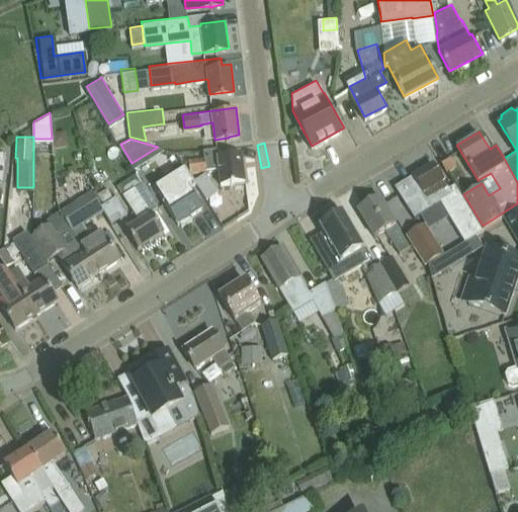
[(183,158),(188,158),(190,169),(219,166),(221,181),(231,180),(231,181),(234,181),(234,180),(245,178),(241,151),(219,154),(218,146),(182,150),(183,158)]
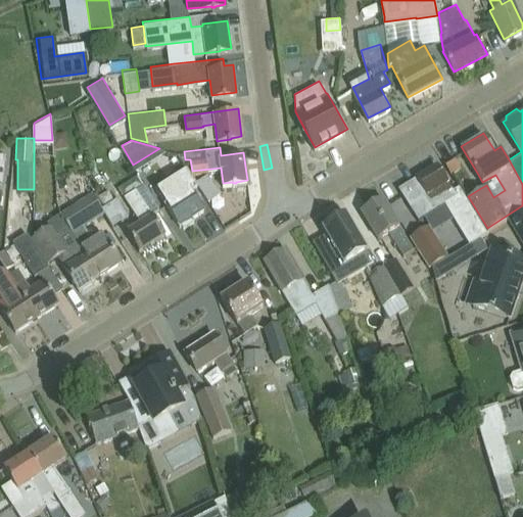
[(454,156),(444,162),(450,172),(460,167),(454,156)]
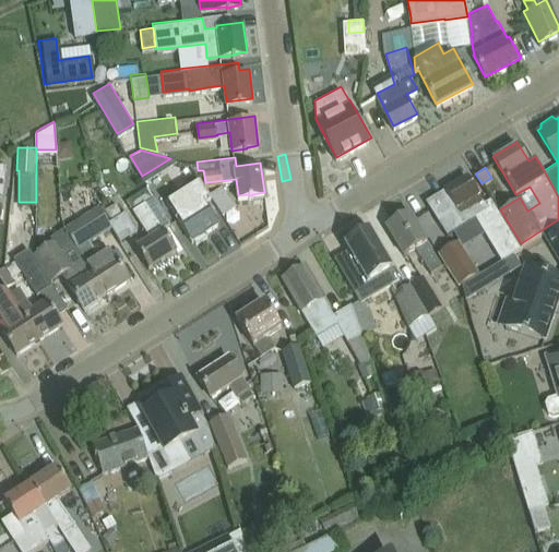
[(426,199),(437,217),(445,231),(474,214),(500,258),(513,250),(520,246),(498,208),(499,208),(491,195),(484,201),(467,172),(444,187),(444,188),(427,199),(427,198),(426,199)]
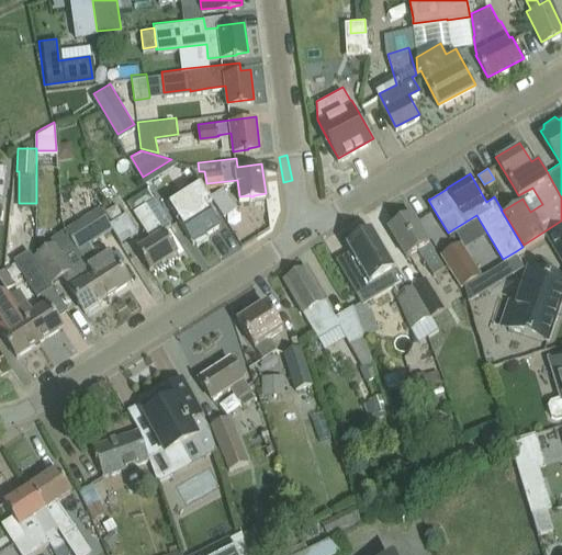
[(167,199),(171,206),(178,217),(186,229),(187,229),(193,239),(218,223),(204,201),(212,196),(200,178),(167,199)]
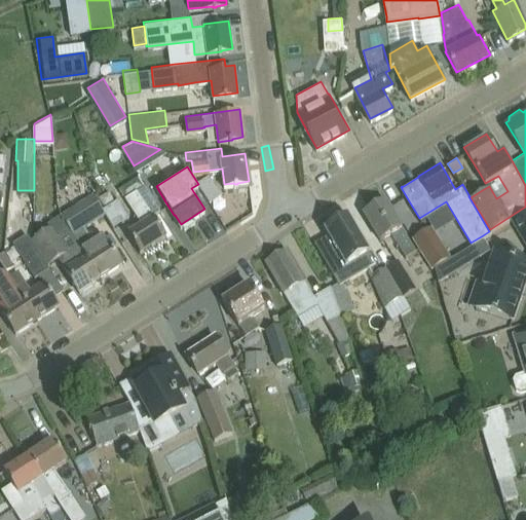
[(221,192),(209,173),(197,180),(210,199),(221,192)]
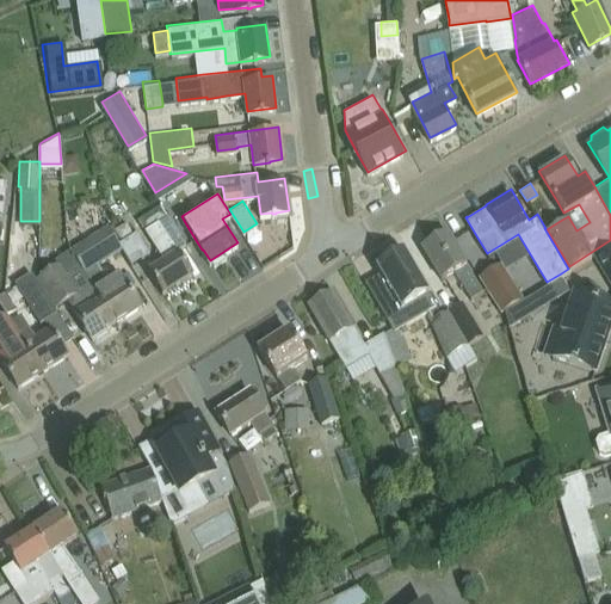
[(78,216),(66,216),(67,233),(67,235),(79,235),(78,216)]
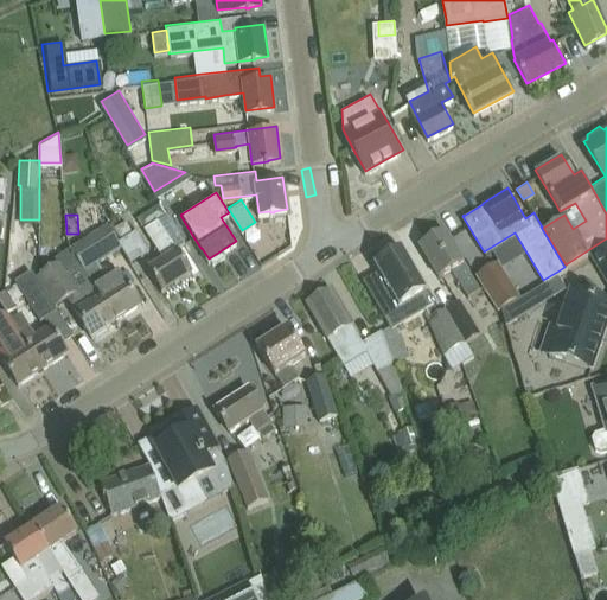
[(191,269),(158,216),(145,224),(165,256),(147,267),(161,288),(191,269)]
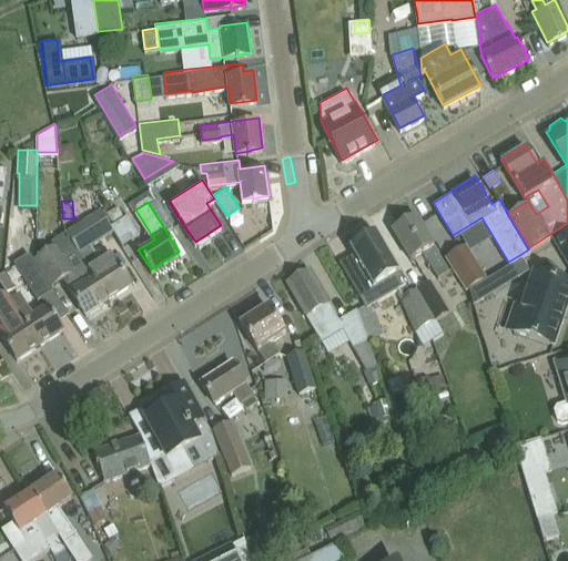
[(88,263),(87,264),(108,297),(131,282),(110,250),(100,255),(90,241),(111,227),(99,207),(64,230),(74,244),(77,248),(78,248),(88,263)]
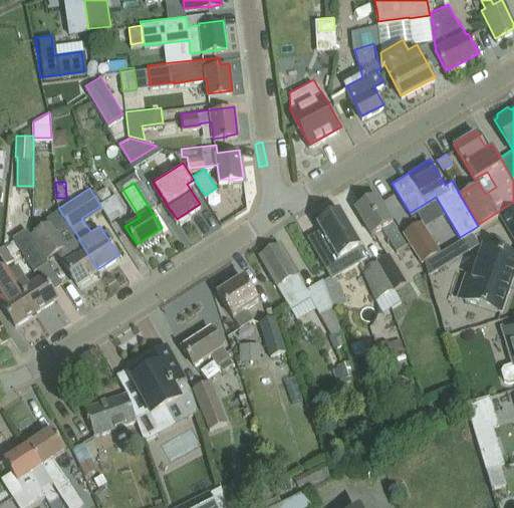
[(125,209),(114,192),(99,201),(111,219),(125,209)]
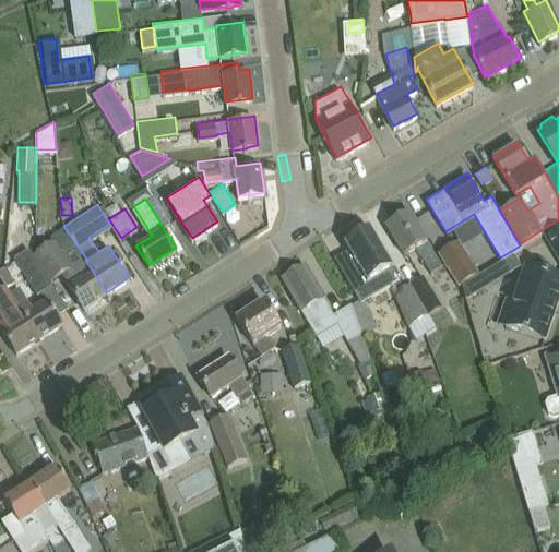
[(408,208),(385,223),(404,252),(415,244),(430,271),(441,264),(408,208)]
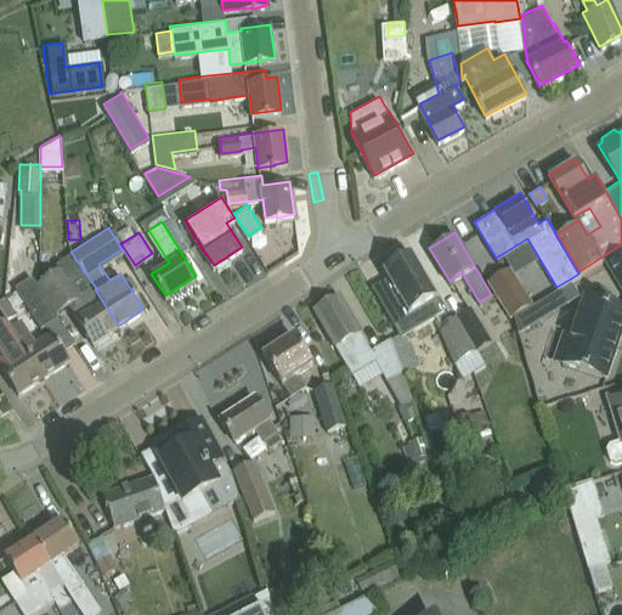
[(621,285),(621,249),(606,259),(621,285)]
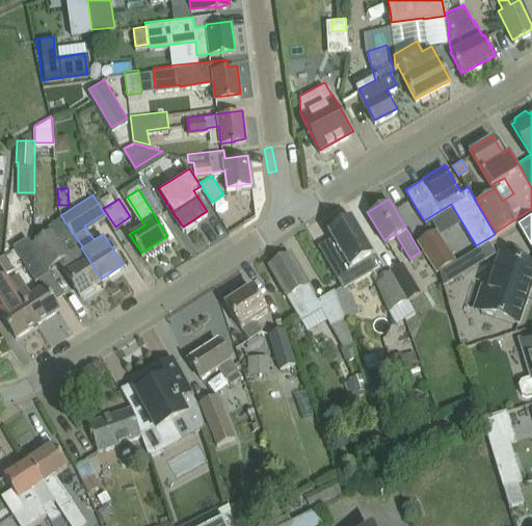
[(383,271),(380,264),(362,232),(351,214),(348,216),(330,227),(327,229),(331,236),(319,242),(318,242),(328,260),(343,286),(371,269),(375,277),(388,309),(407,297),(390,268),(383,271)]
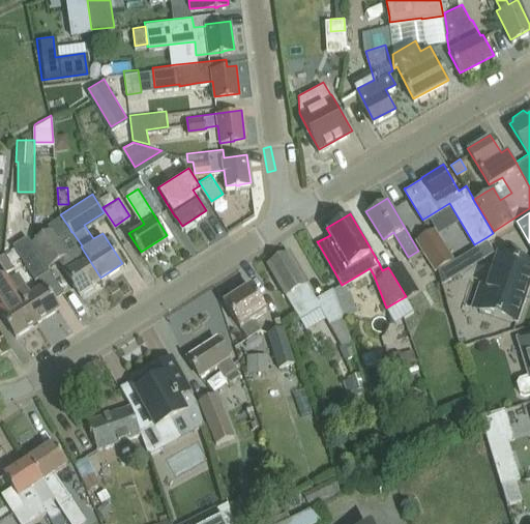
[(49,264),(68,251),(52,225),(31,237),(49,264)]
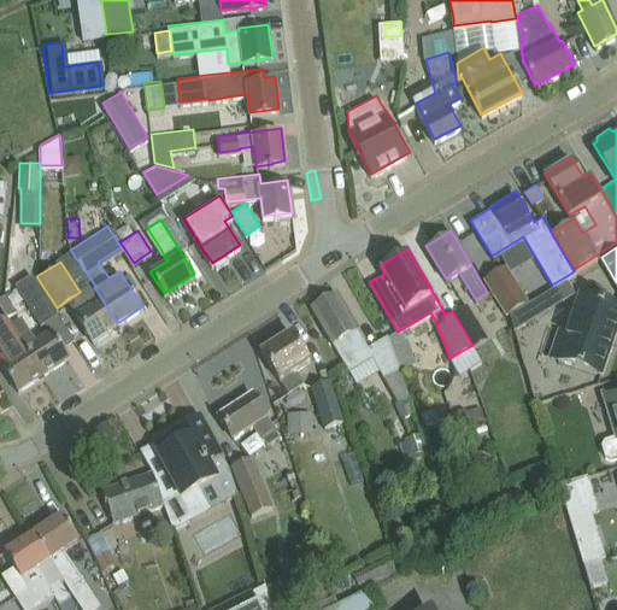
[(504,265),(485,277),(506,312),(526,299),(504,265)]
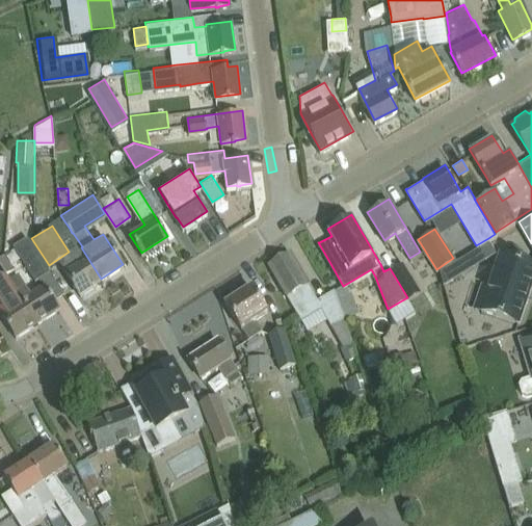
[(50,269),(27,234),(12,242),(35,279),(50,269)]
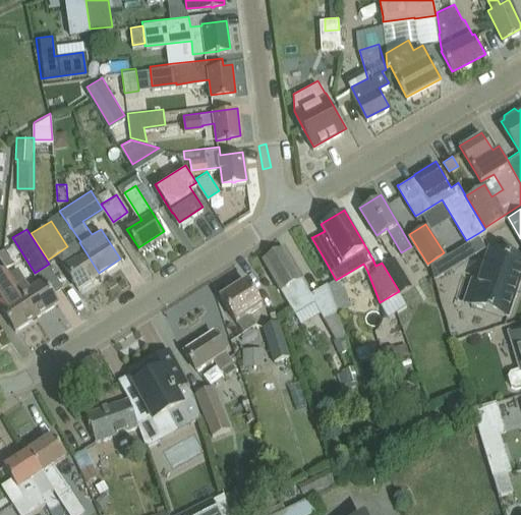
[(466,240),(429,263),(433,277),(485,245),(478,233),(466,240)]
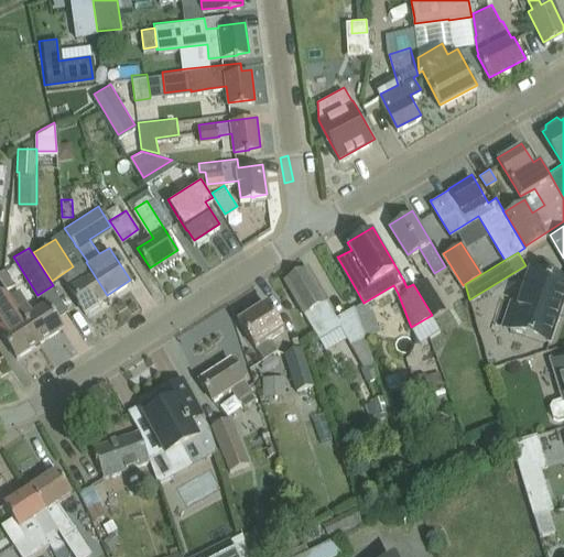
[(83,277),(68,286),(85,309),(107,295),(86,262),(77,269),(83,277)]
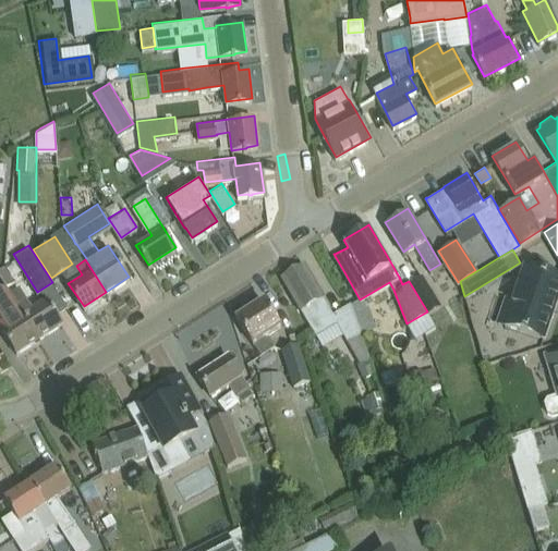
[(0,264),(0,274),(4,282),(13,276),(3,261),(0,264)]
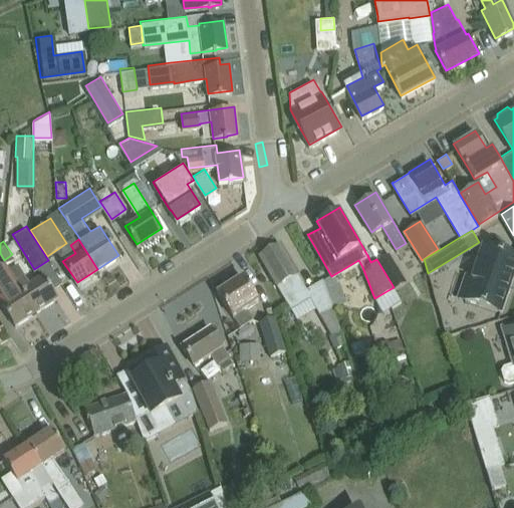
[(259,254),(269,271),(290,306),(309,294),(330,330),(328,331),(334,344),(344,339),(339,327),(341,326),(332,303),(331,304),(329,296),(322,278),(306,287),(280,242),(259,254)]
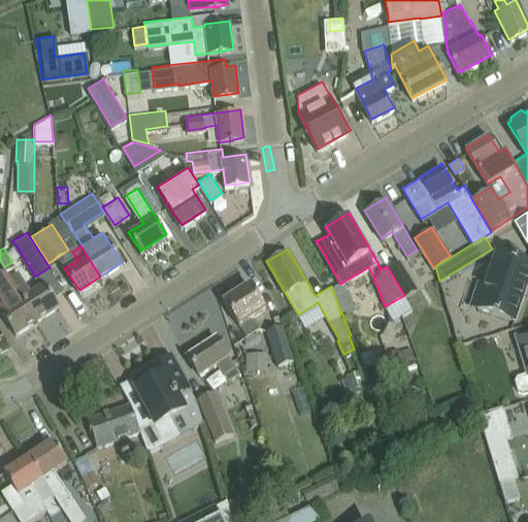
[(476,278),(469,302),(515,317),(527,275),(527,259),(496,249),(485,281),(476,278)]
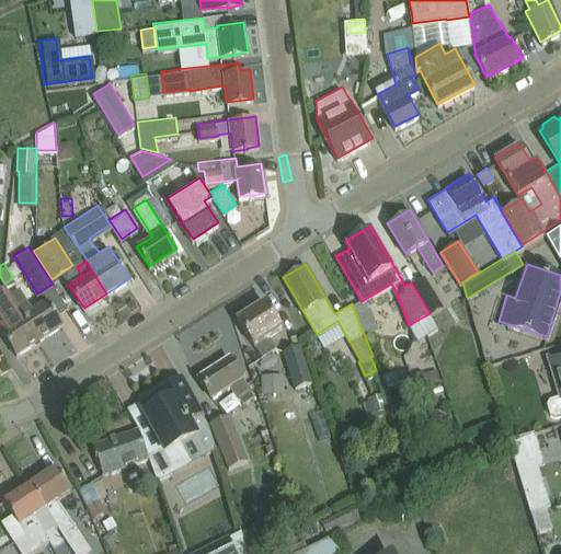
[(424,275),(411,283),(430,313),(442,306),(424,275)]
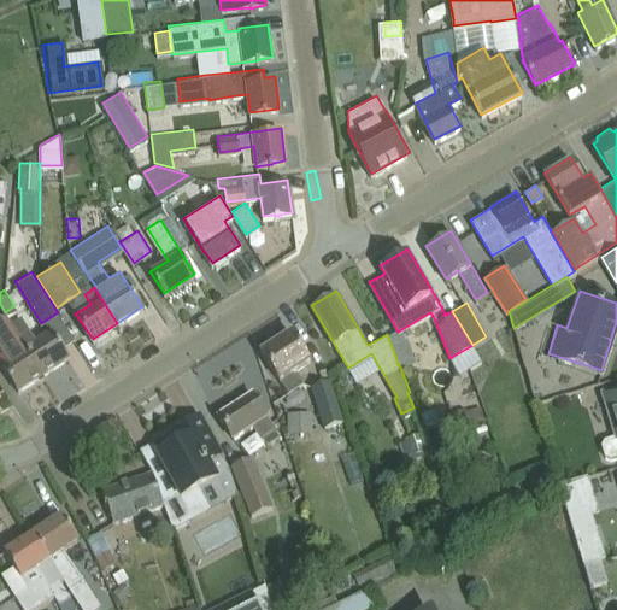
[(0,357),(1,359),(0,361),(5,368),(18,387),(43,371),(10,321),(5,312),(0,315),(0,357)]
